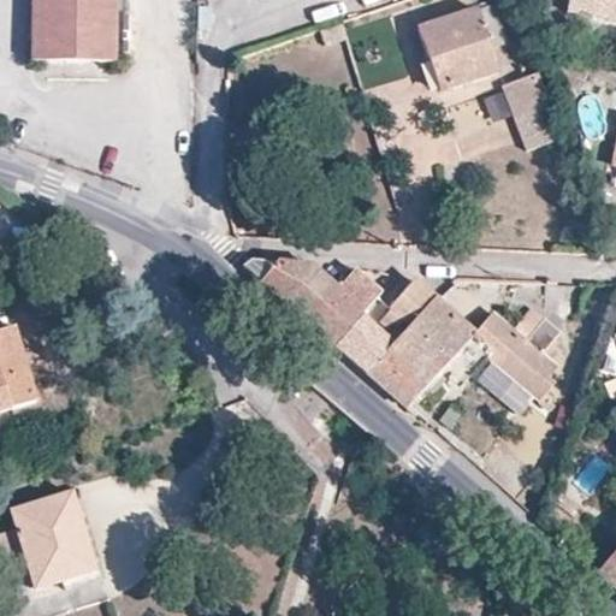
[(45,61),(45,0),(31,0),(31,61),(45,61)]
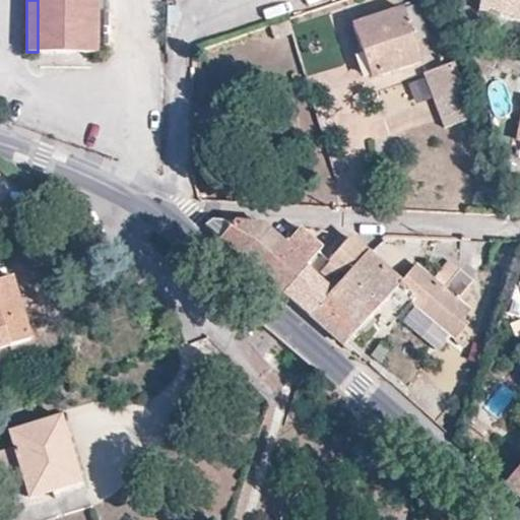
[(96,0),(38,0),(38,52),(96,52),(96,0)]
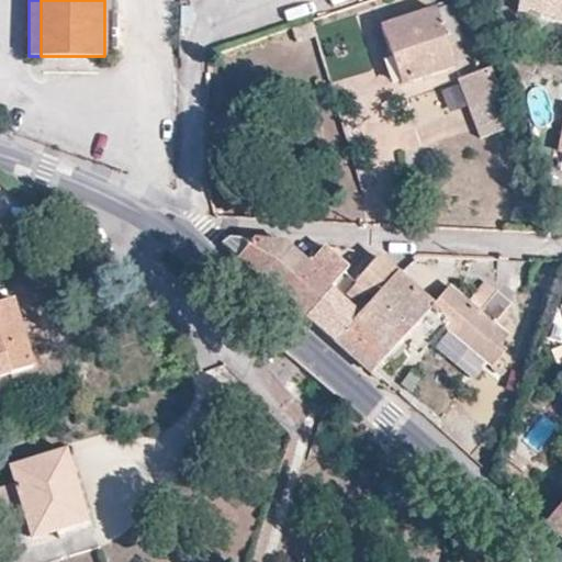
[(561,0),(519,0),(517,13),(561,21),(561,0)]
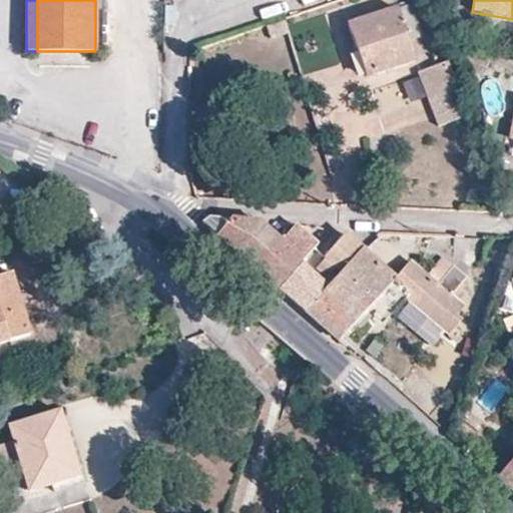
[(410,3),(348,24),(367,76),(415,60),(408,41),(423,36),(410,3)]
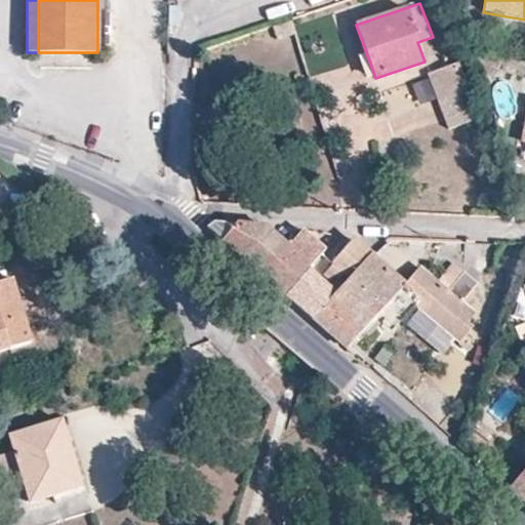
[(291,19),(273,27),(278,41),(295,35),(291,19)]
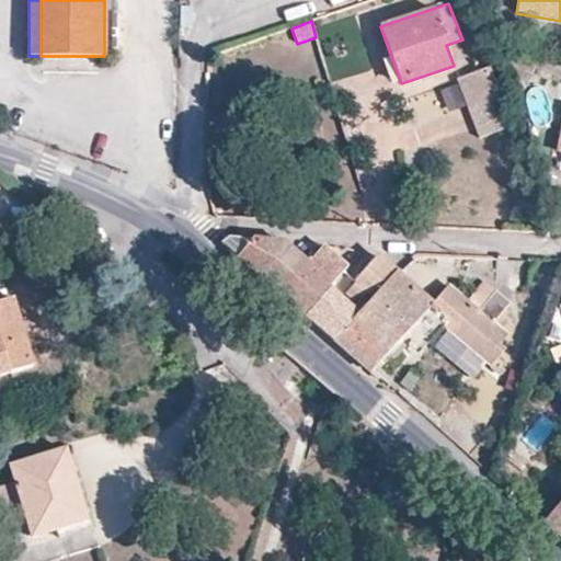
[(457,81),(467,107),(496,96),(485,69),(457,81)]
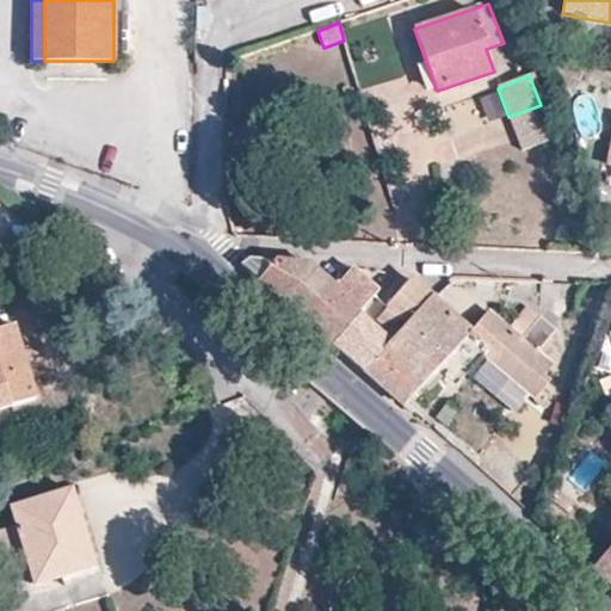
[(497,93),(477,100),(487,124),(455,137),(463,158),(514,139),(497,93)]
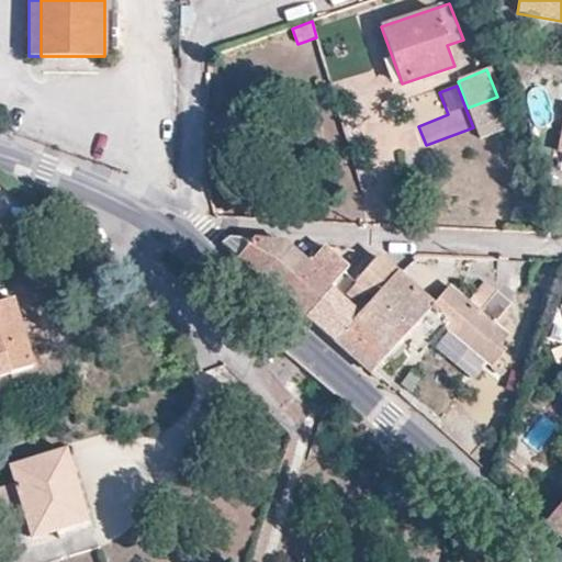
[(480,139),(509,128),(497,97),(468,108),(480,139)]
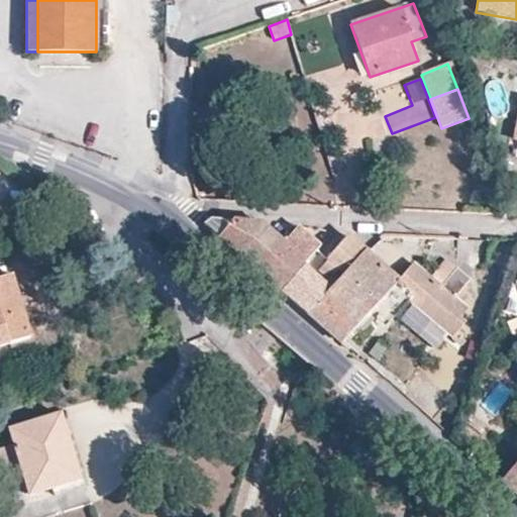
[(241,260),(263,278),(288,249),(281,242),(261,223),(210,218),(202,226),(241,260)]
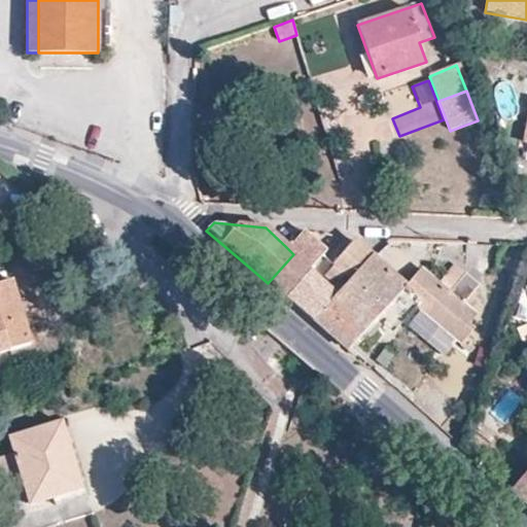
[(277,291),(283,296),(306,271),(320,255),(324,251),(302,231),(286,247),(293,254),(268,283),(277,291)]
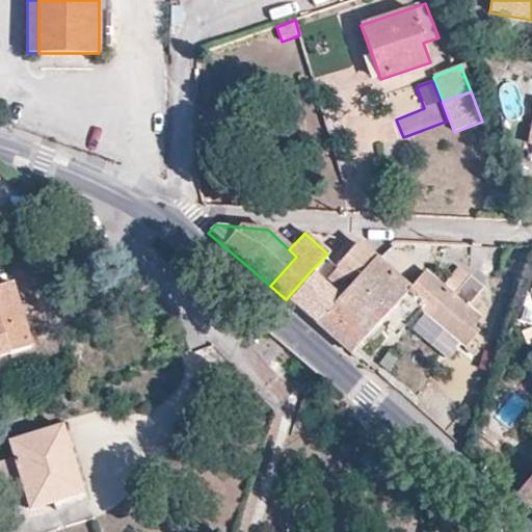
[(342,294),(373,259),(355,243),(334,267),(324,278),(342,294)]
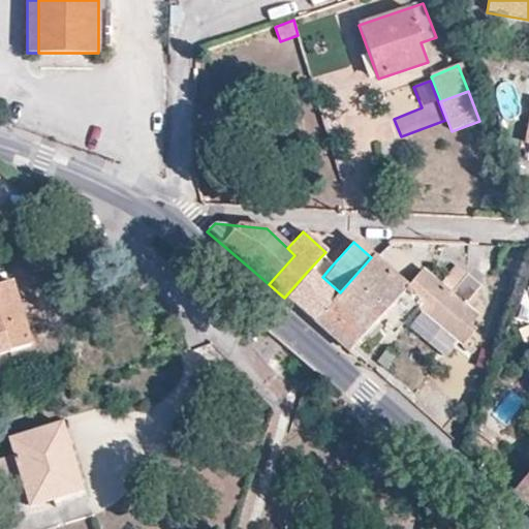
[(307,272),(316,279),(320,275),(322,277),(332,266),(321,256),(307,272)]
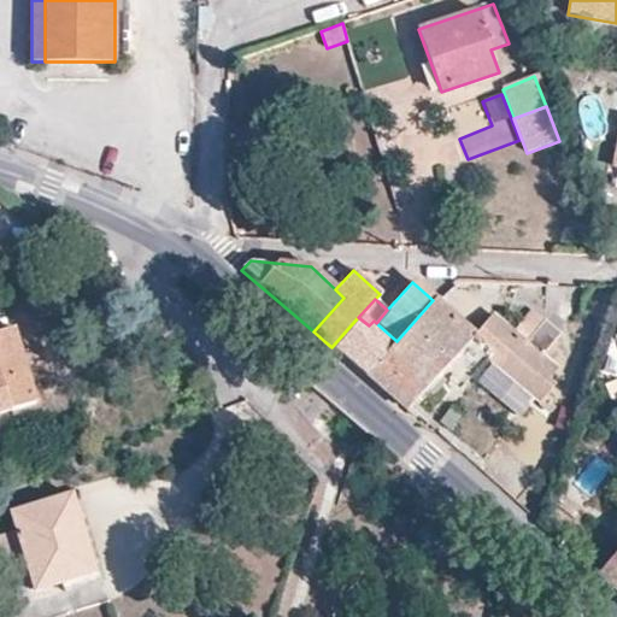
[(388,394),(406,410),(442,369),(472,335),(433,300),(397,341),(366,376),(388,394)]
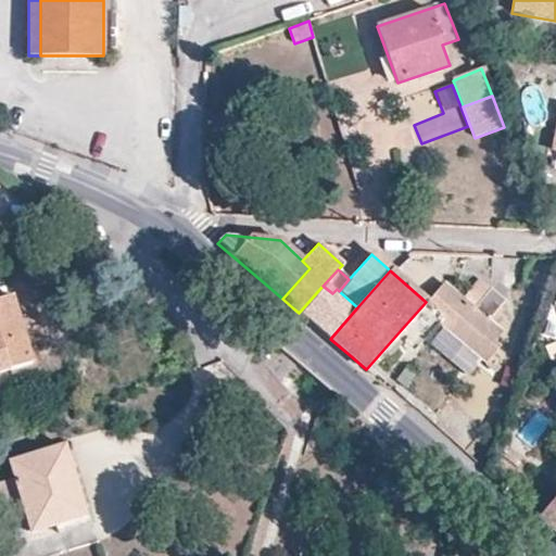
[(426,302),(399,332),(413,344),(434,319),(487,363),(501,345),(494,341),(503,331),(488,319),(504,299),(490,288),(475,306),(444,282),(426,302)]
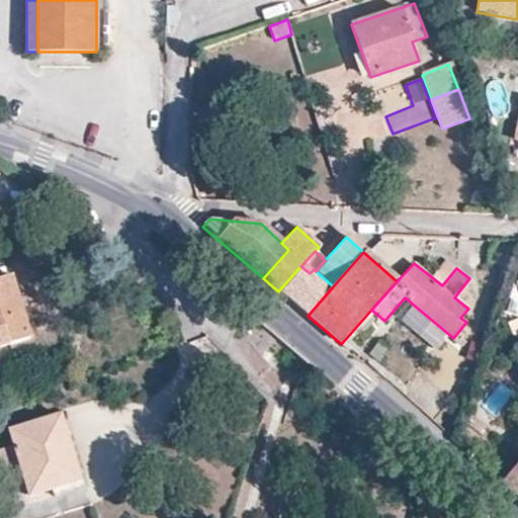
[(278,291),(287,298),(310,273),(300,266),(278,291)]
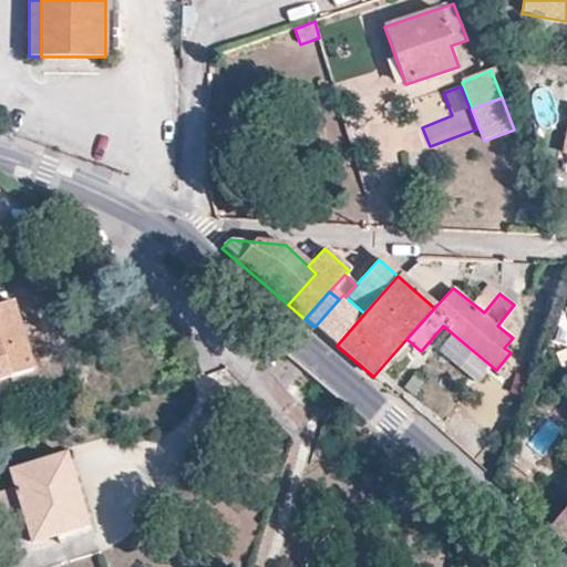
[(327,337),(337,346),(364,313),(346,297),(343,295),(339,299),(315,327),(327,337)]
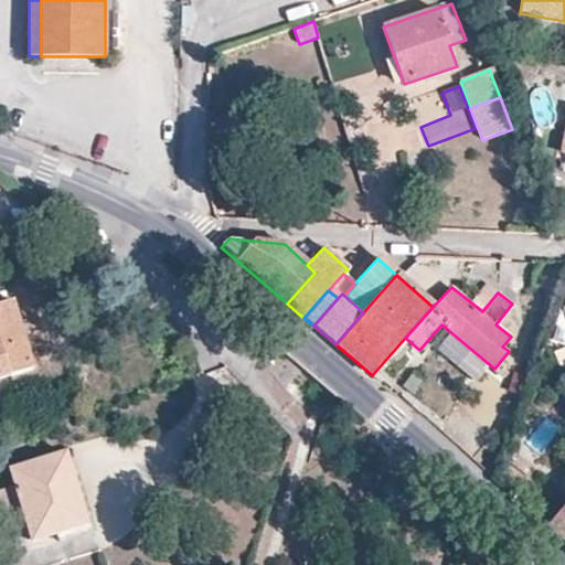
[(0,377),(31,369),(10,301),(0,304),(0,377)]
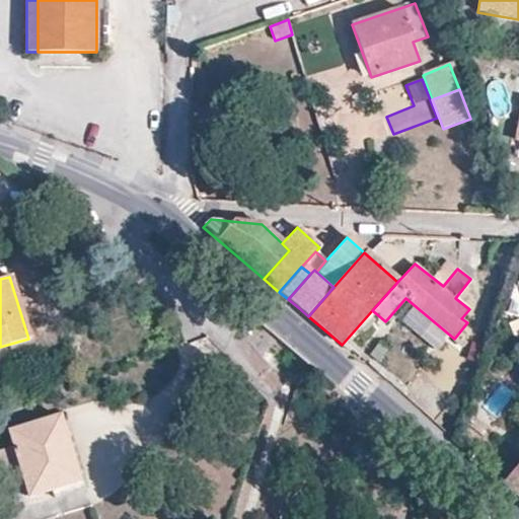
[(59,436),(72,433),(65,414),(9,431),(14,447),(0,450),(0,476),(4,490),(25,484),(30,496),(52,488),(74,480),(59,436)]
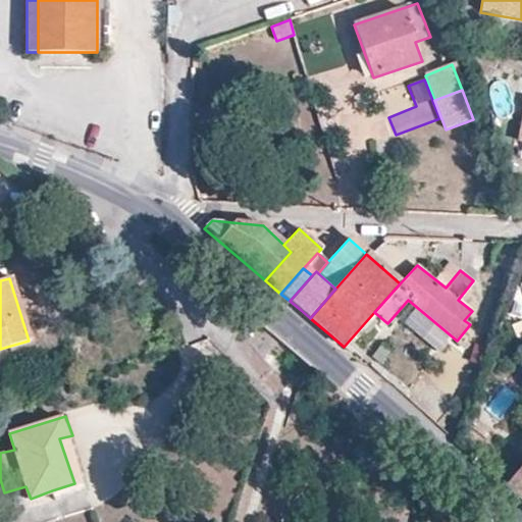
[(90,489),(72,435),(59,438),(74,483),(52,490),(55,501),(90,489)]
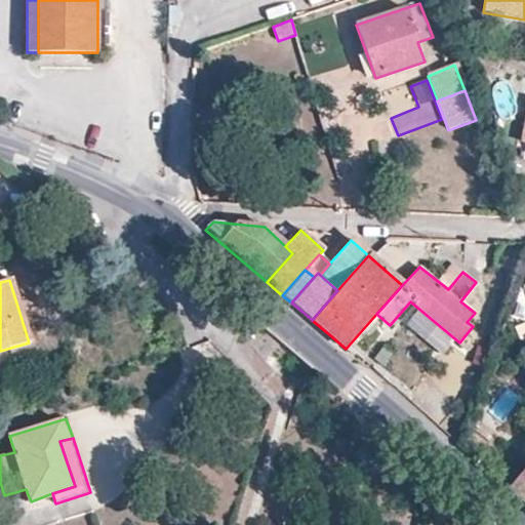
[(524,503),(524,468),(508,488),(524,503)]
